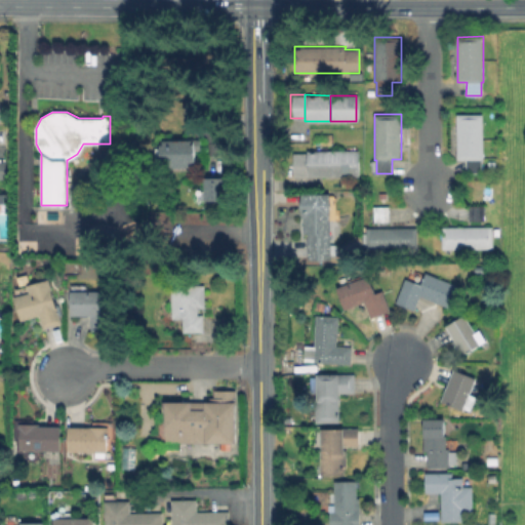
[(482,159),(482,172),(467,172),(467,159),(457,159),(457,114),(484,114),(484,159),(482,159)]
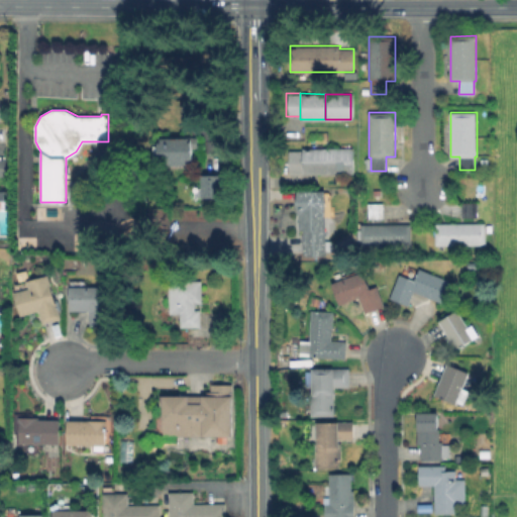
[(157,137),(157,145),(150,144),(150,159),(163,160),(163,165),(189,165),(190,137),(157,137)]
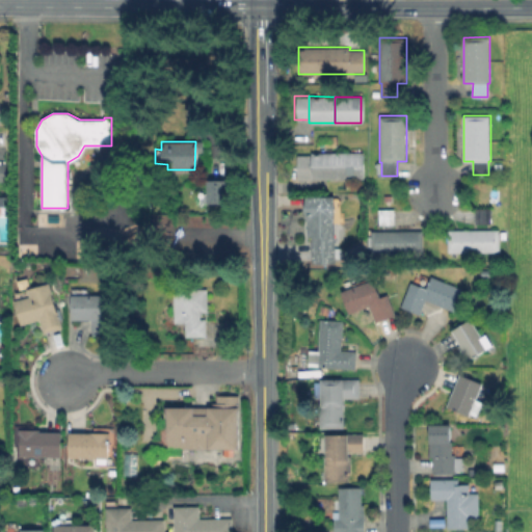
[(309,153),(309,154),(310,179),(336,179),(335,152),(309,153)]
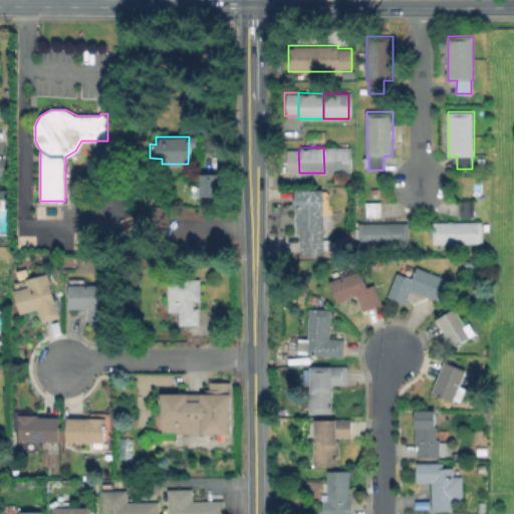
[(323,147),(324,173),(349,173),(348,147),(323,147)]
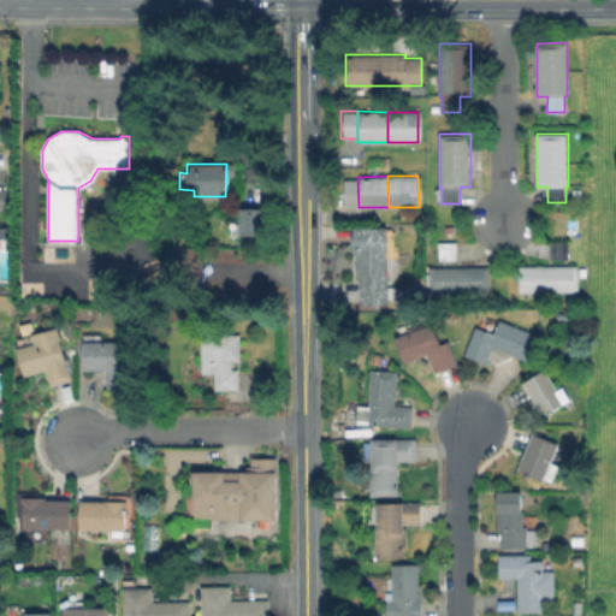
[(359,207),(342,208),(341,178),(357,178),(359,207)]
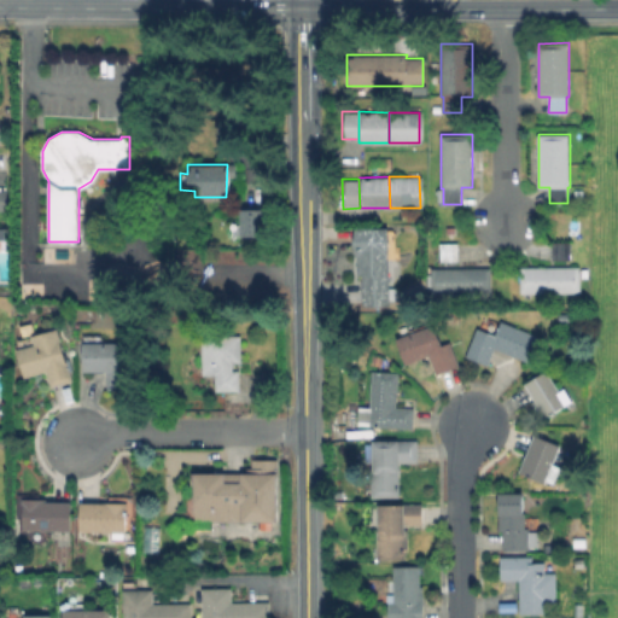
[(238,237),(263,235),(262,208),(237,209),(238,237)]
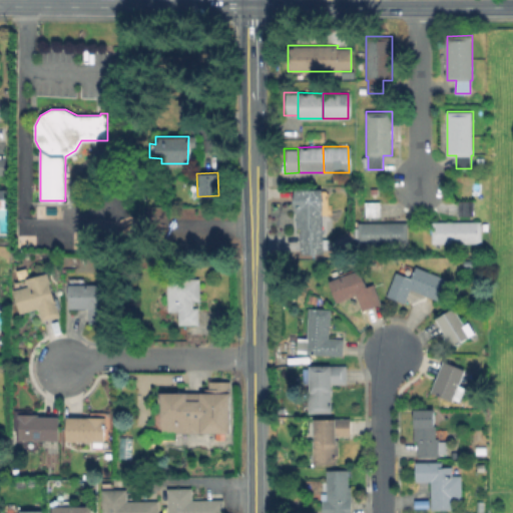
[(323,188),(324,252),(302,252),(301,227),(298,227),(298,212),(295,212),(295,188),(323,188)]
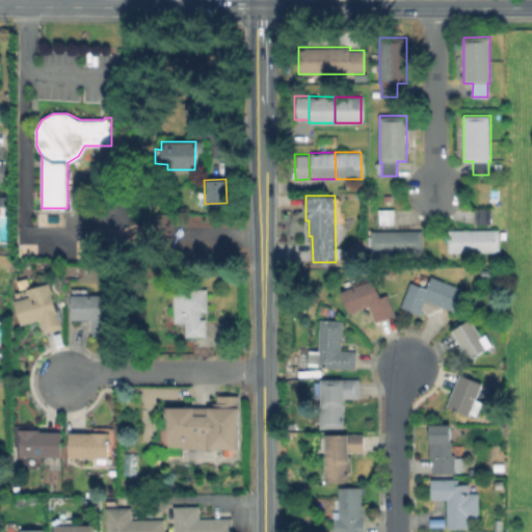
[(488,223),(487,208),(473,208),(473,223),(488,223)]
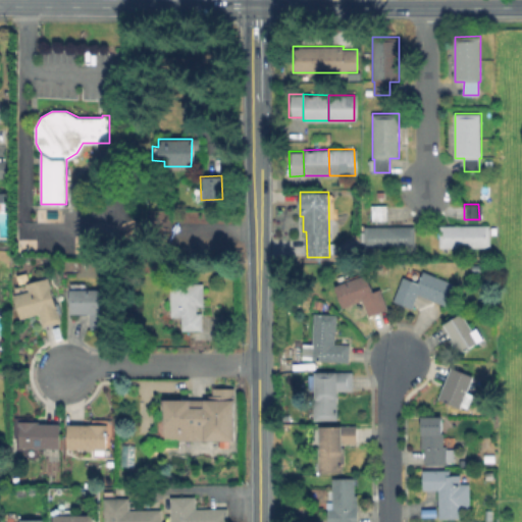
[(437,248),(487,247),(486,224),(436,225),(437,248)]
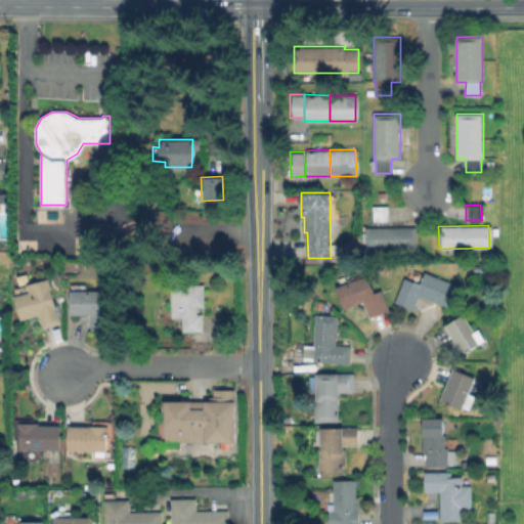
[(413,226),(360,227),(360,250),(413,250),(413,226)]
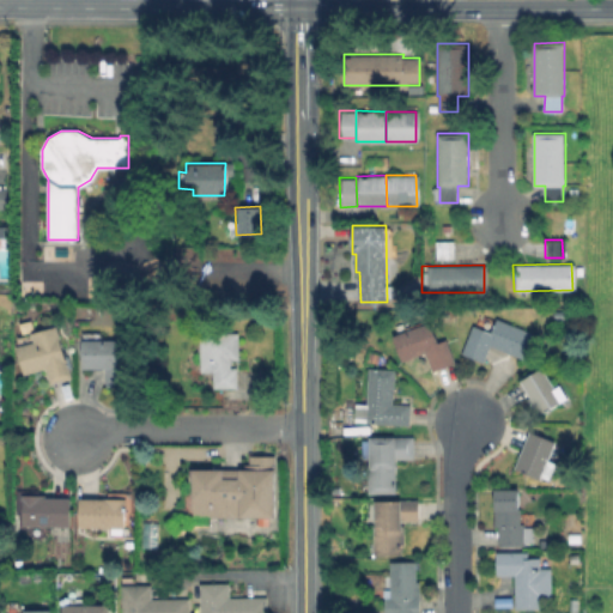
[(498,317),(534,333),(523,358),(491,345),(484,360),(462,352),(474,325),(492,332),(498,317)]
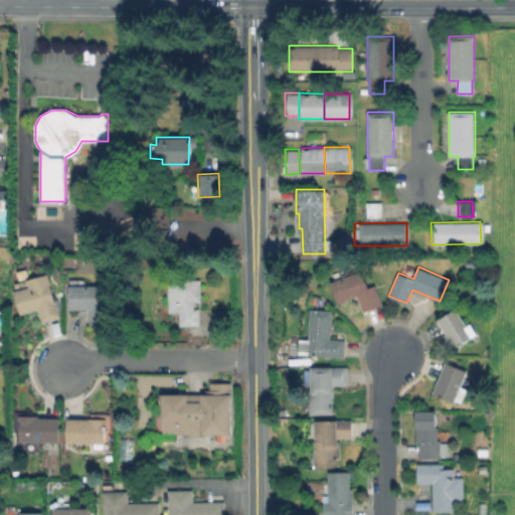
[(28,268),(31,278),(48,273),(60,317),(42,322),(39,309),(21,315),(14,291),(29,287),(27,279),(19,282),(17,272),(28,268)]
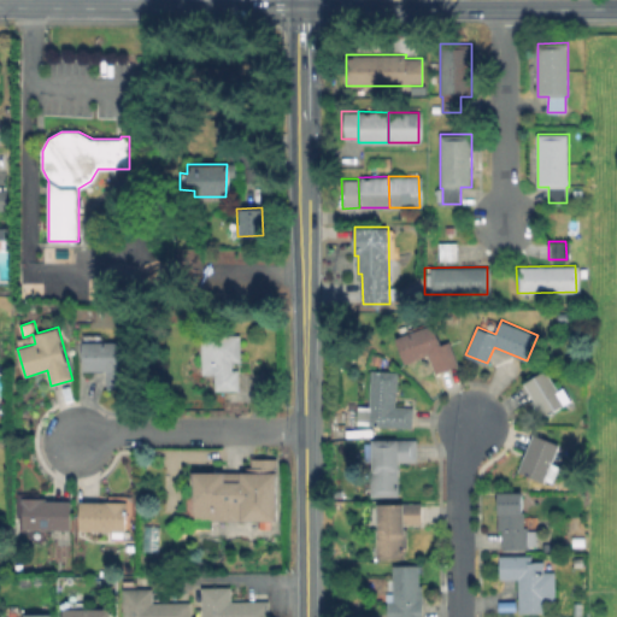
[(434,324),(441,344),(450,341),(459,365),(436,374),(429,354),(405,363),(395,338),(434,324)]
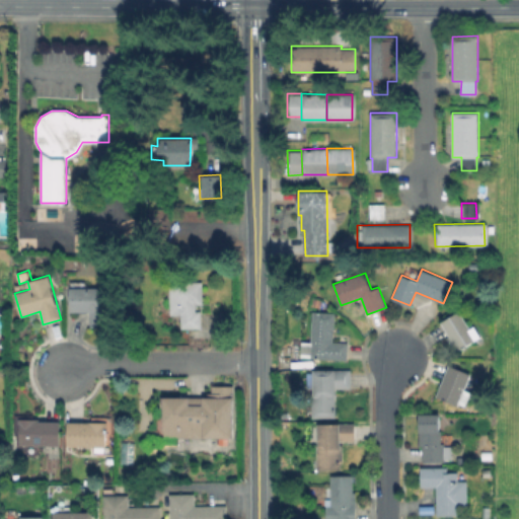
[(203,282),(203,303),(196,303),(196,310),(202,310),(202,327),(180,328),(180,315),(170,315),(170,281),(203,282)]
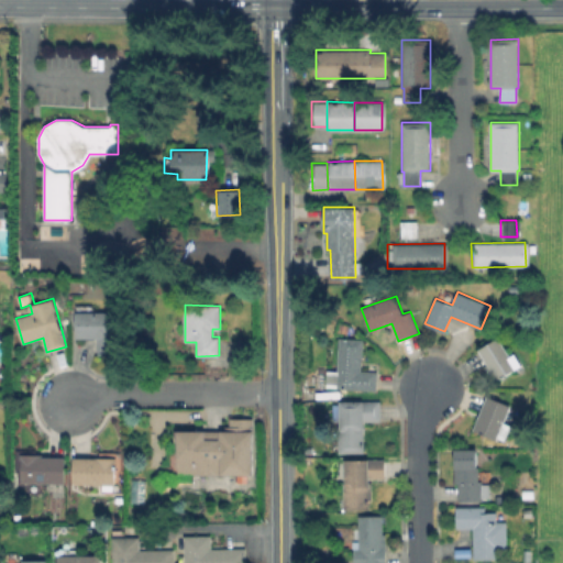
[(118,311),(119,354),(98,354),(98,338),(76,338),(76,311),(118,311)]
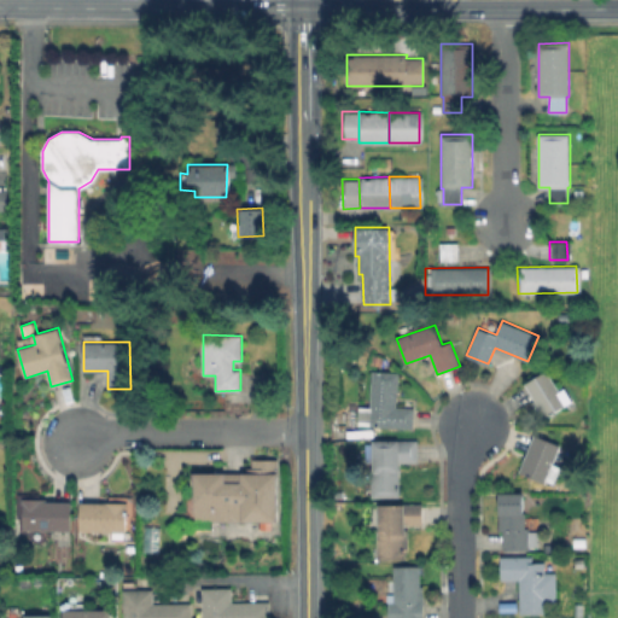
[(385,357),(382,368),(368,365),(372,353),(385,357)]
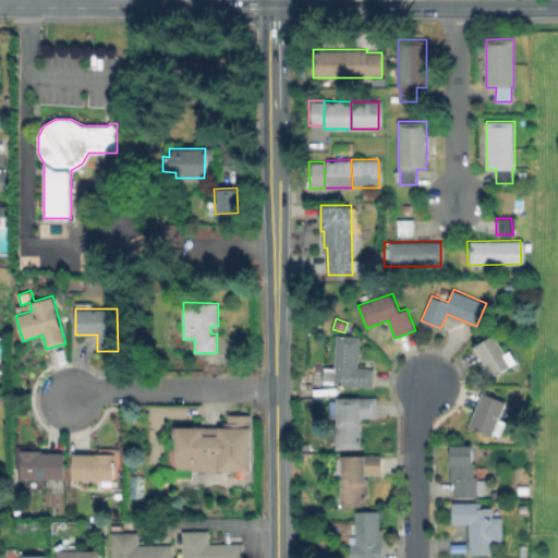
[(361,336),(359,367),(374,368),(373,386),(324,383),(326,366),(335,367),(337,335),(361,336)]
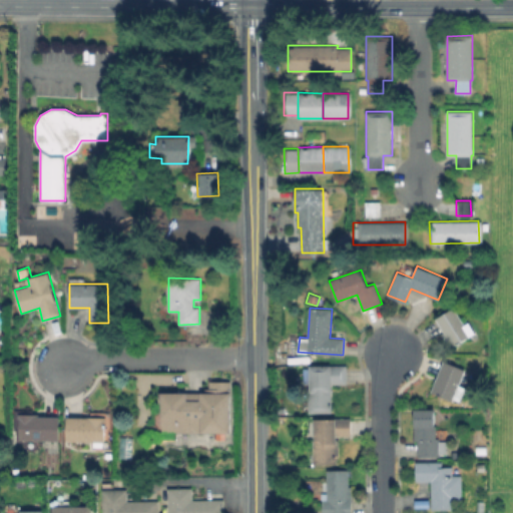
[(455,308),(464,324),(469,321),(475,333),(451,347),(443,333),(445,332),(437,318),(455,308)]
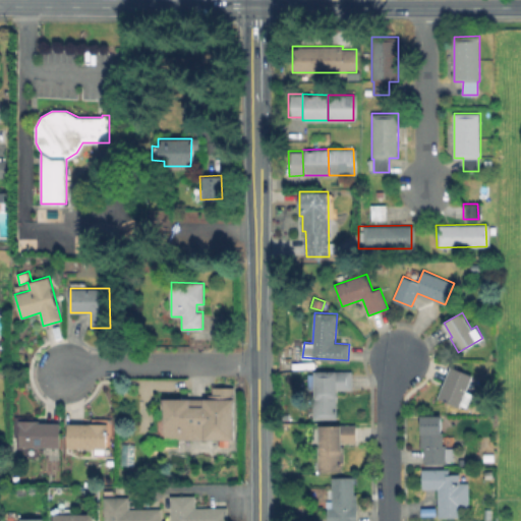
[(473,374),(460,407),(438,398),(451,365),(473,374)]
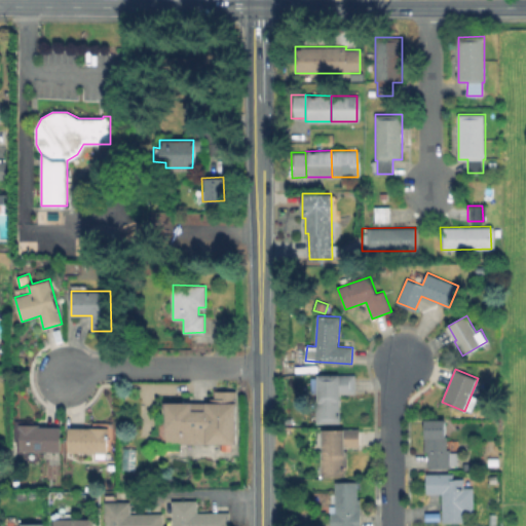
[(355,374),(355,393),(340,393),(340,423),(316,423),(316,398),(317,398),(317,392),(312,392),(312,377),(317,377),(317,374),(355,374)]
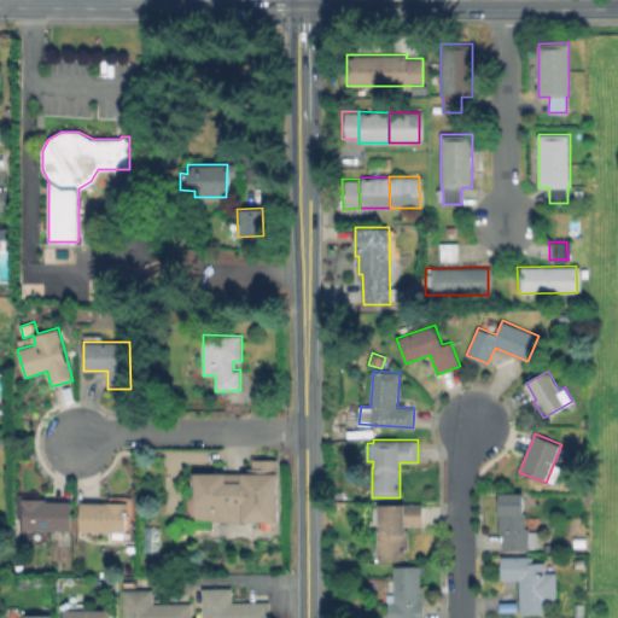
[(277,460),(277,474),(279,474),(278,522),(227,520),(227,525),(196,524),(196,477),(227,477),(227,484),(238,484),(238,474),(251,474),(251,460),(277,460)]
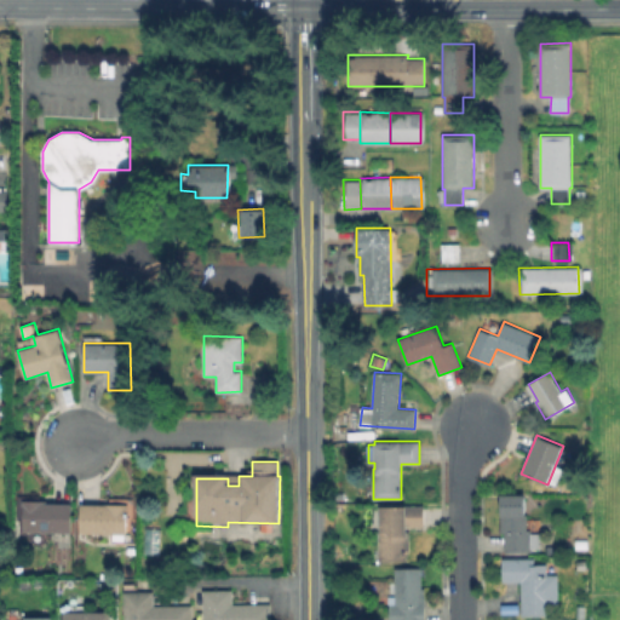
[(530,529),(530,551),(505,551),(505,532),(501,532),(501,494),(526,494),(526,514),(527,514),(527,529),(530,529)]
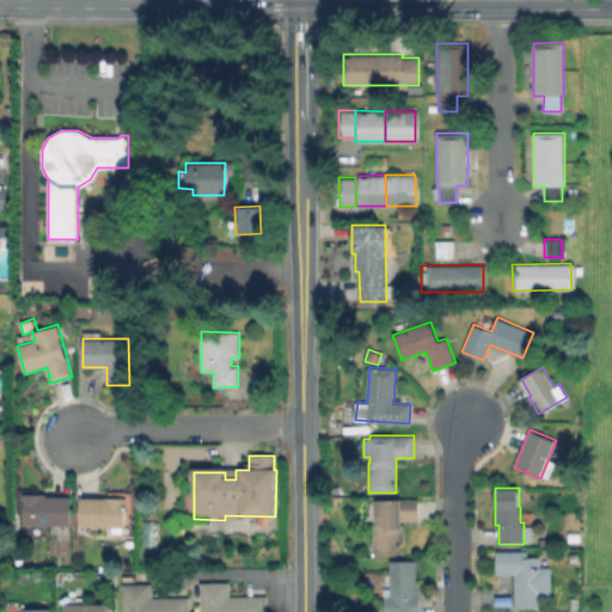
[(71,496),(71,526),(23,525),(24,494),(48,494),(48,496),(71,496)]
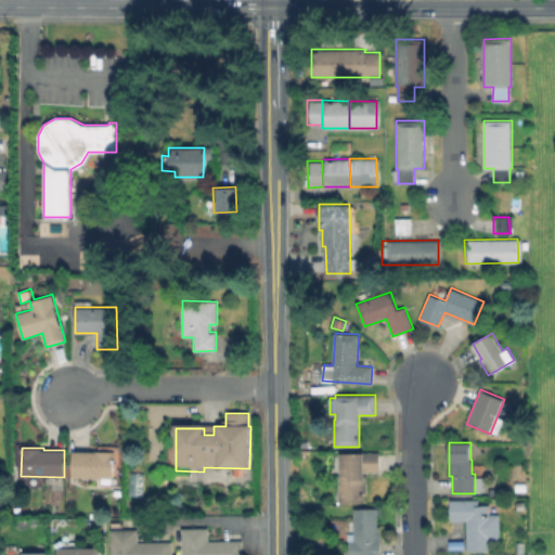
[(119,477),(119,485),(113,483),(113,477),(72,477),(73,450),(114,451),(114,477),(119,477)]
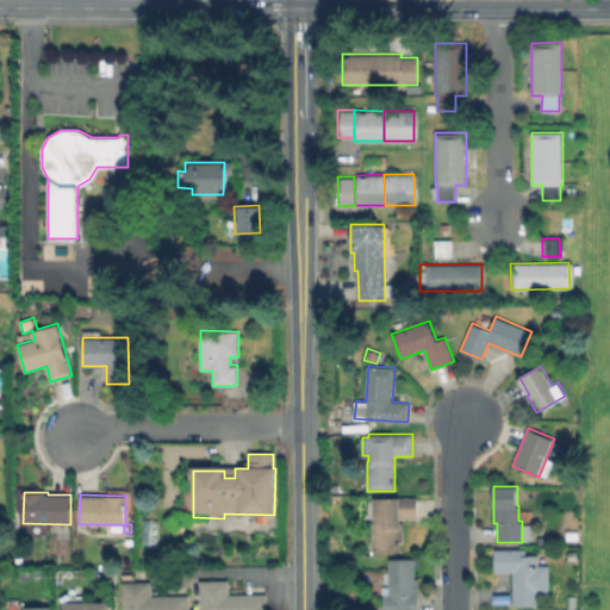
[(417,497),(417,517),(399,517),(400,522),(403,522),(404,543),(400,543),(400,552),(373,552),(373,523),(374,523),(374,497),(417,497)]
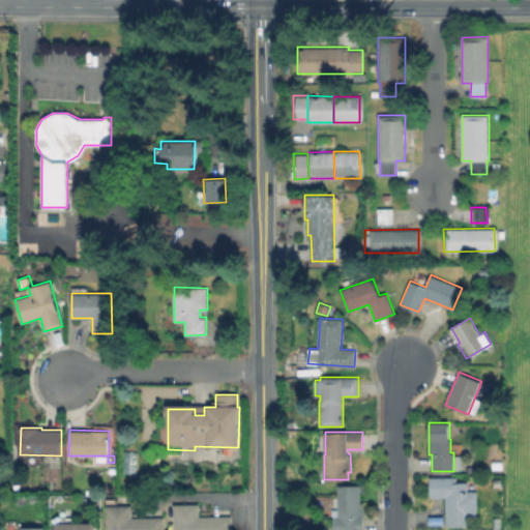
[(491,471),(491,460),(502,460),(502,471),(491,471)]
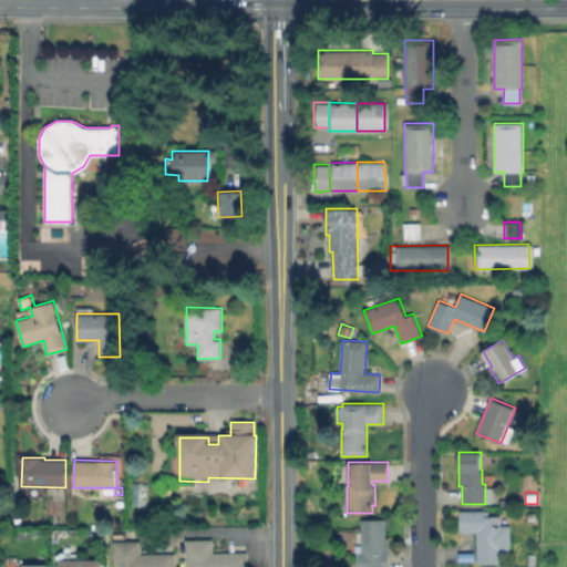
[(511,525),(511,553),(503,553),(503,563),(476,563),(476,532),(460,532),(460,511),(500,511),(501,525),(511,525)]
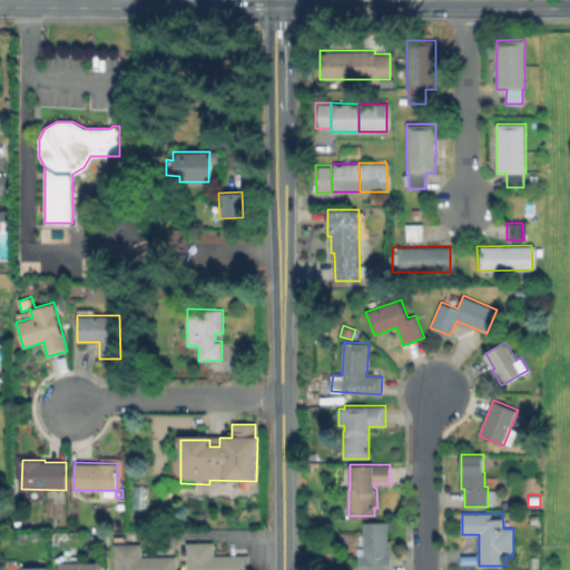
[(387,521),(387,540),(391,540),(391,569),(357,569),(357,554),(363,554),(363,521),(387,521)]
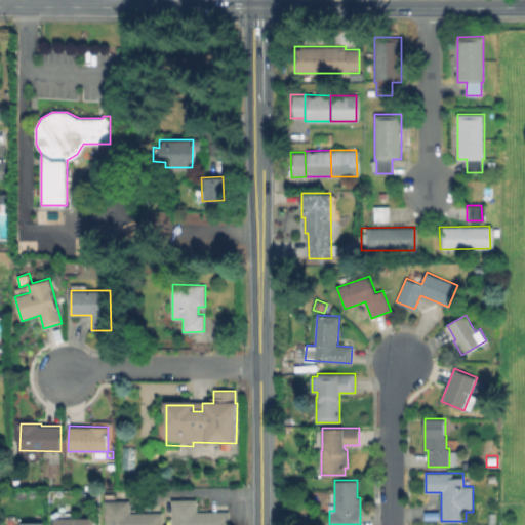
[(230,511),(230,524),(172,524),(172,499),(197,499),(197,511),(230,511)]
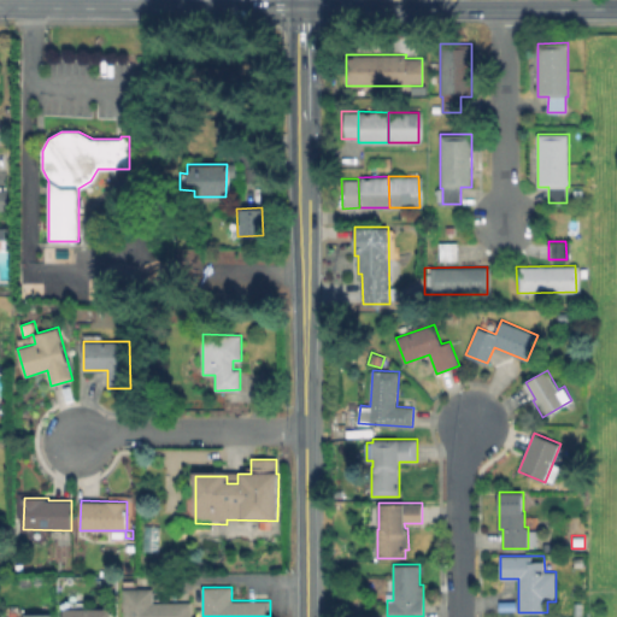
[(153,588),(154,601),(192,601),(192,616),(124,616),(124,588),(153,588)]
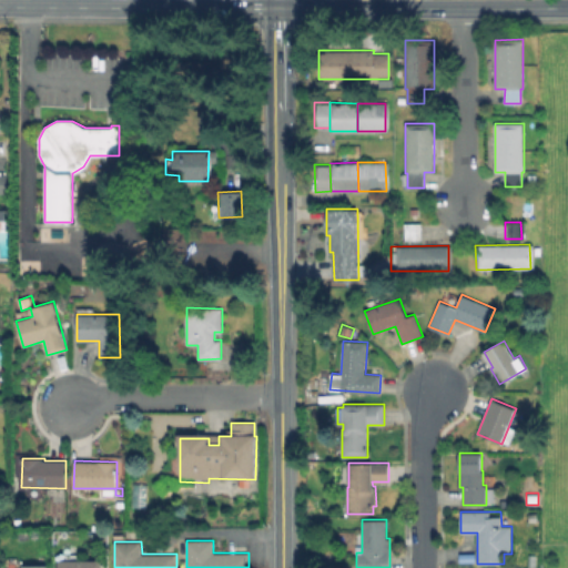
[(307,567),(307,554),(324,554),(324,567),(307,567)]
